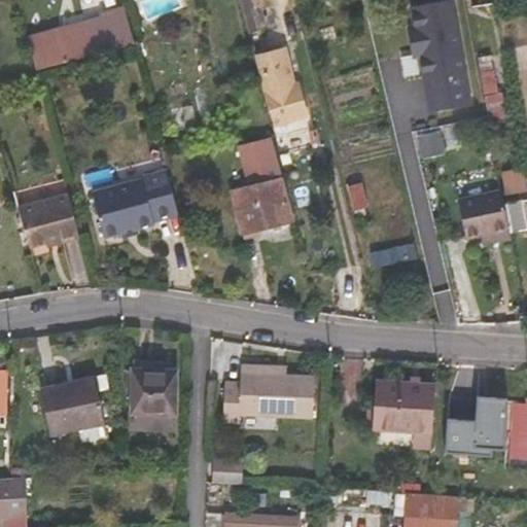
[(451,2),(410,9),(414,29),(409,30),(413,51),(419,50),(429,108),(469,101),(451,2)]
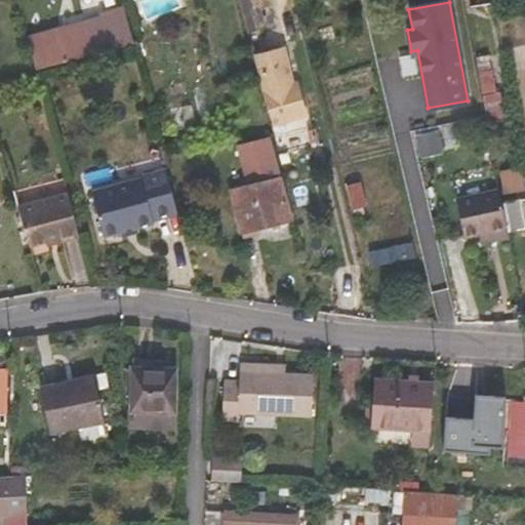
[(121,12),(102,17),(102,22),(110,52),(129,46),(121,12)]
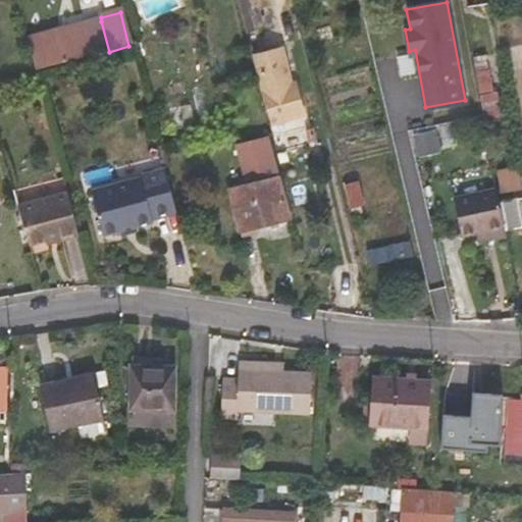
[(92,57),(109,52),(101,21),(85,25),(92,57)]
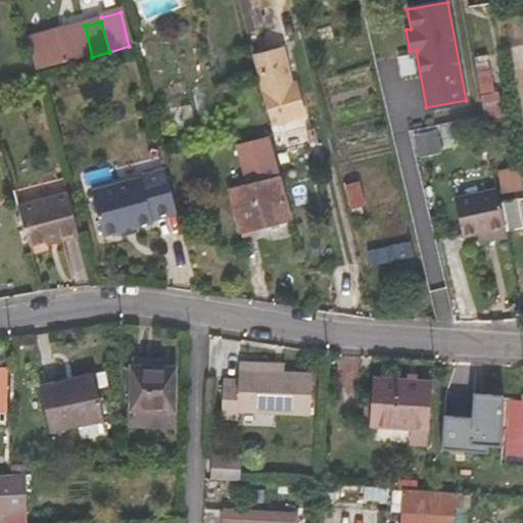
[(280,74),(287,72),(282,49),(255,56),(273,122),(302,113),(295,85),(284,89),(280,74)]
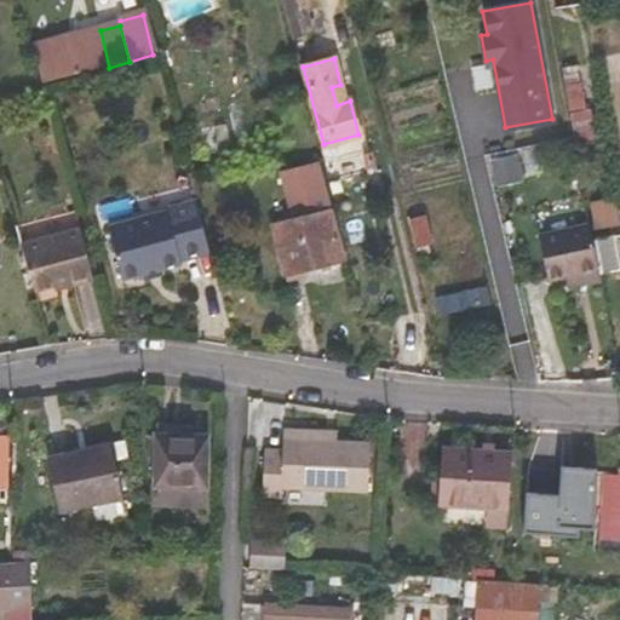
[(575,70),(568,70),(568,67),(561,68),(575,139),(595,136),(590,110),(586,112),(580,82),(577,82),(575,70)]
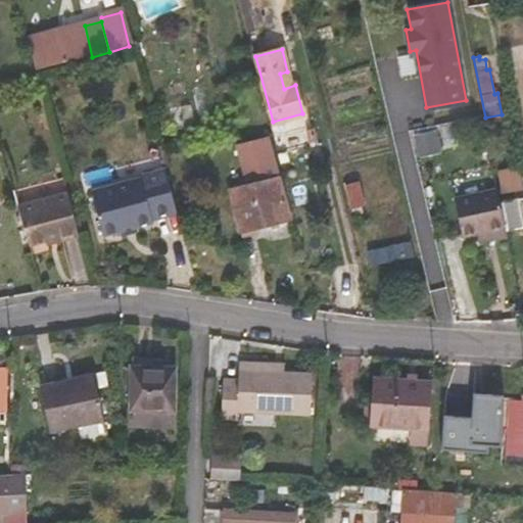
[(159,128),(156,116),(149,117),(151,129),(159,128)]
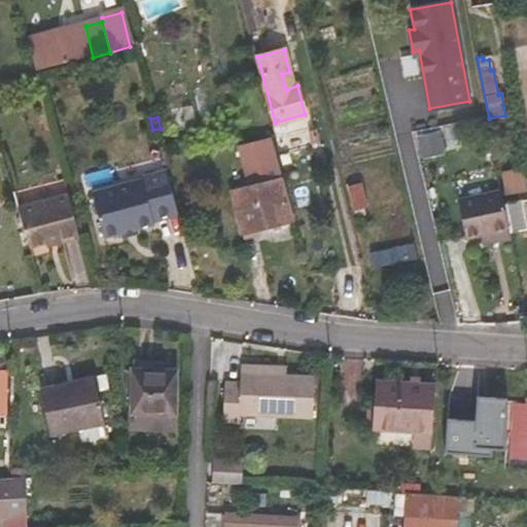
[(254,144),(264,184),(243,189),(253,231),(292,220),(281,178),(285,177),(277,145),(275,139),(254,144)]
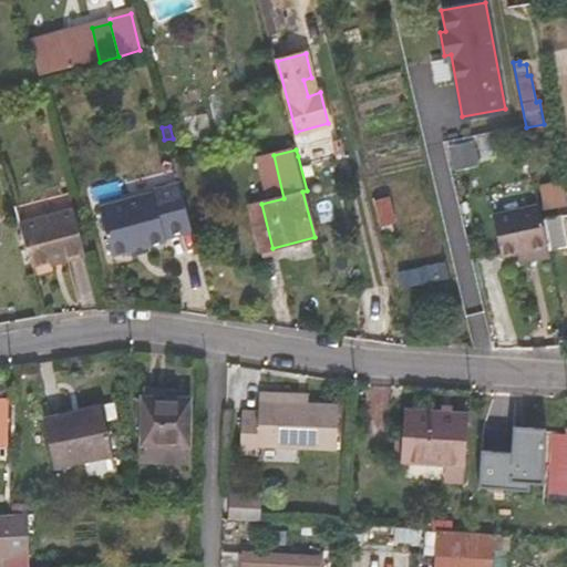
[(566,186),(566,178),(540,183),(545,207),(566,203),(566,186)]
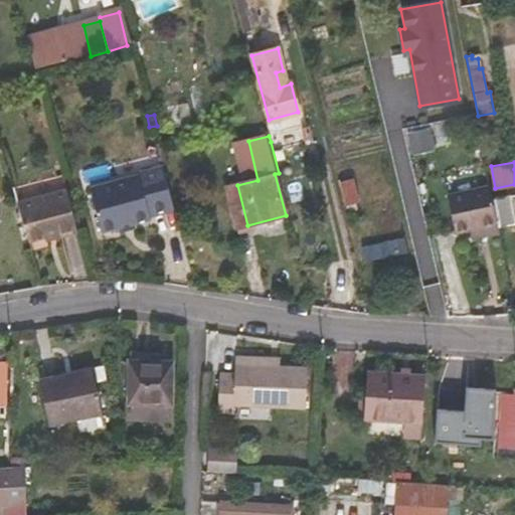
[(145,216),(144,213),(168,208),(158,166),(135,170),(136,174),(96,183),(107,224),(113,222),(129,219),(145,216)]
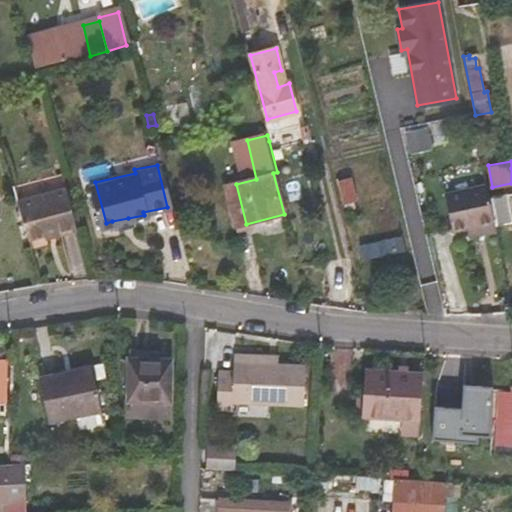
[(357,200),(351,176),(337,180),(343,204),(357,200)]
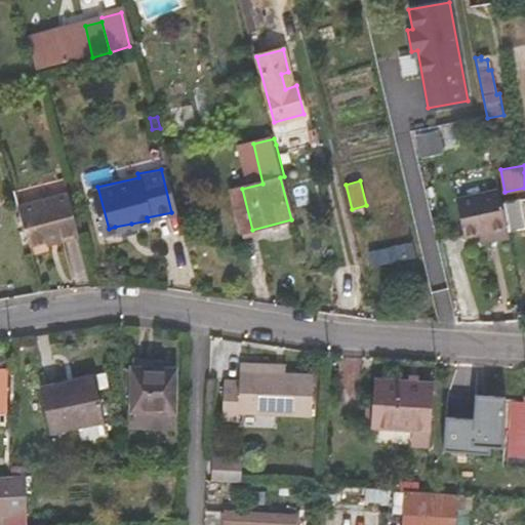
[(89,189),(97,231),(109,229),(97,187),(89,189)]
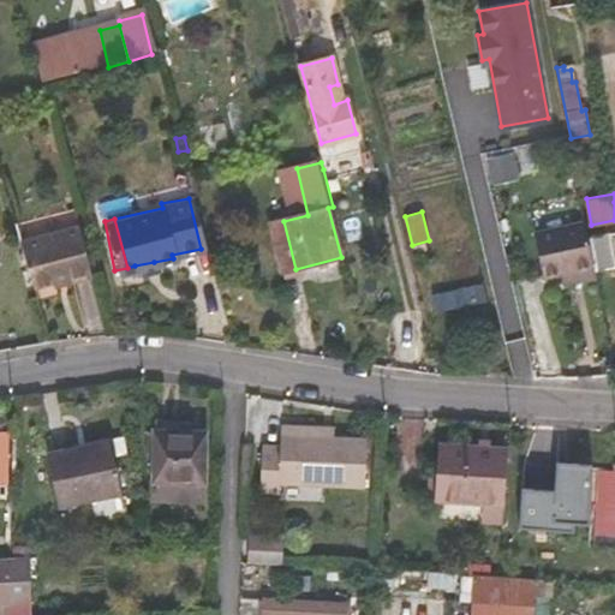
[(272,225),(284,272),(296,269),(284,221),(272,225)]
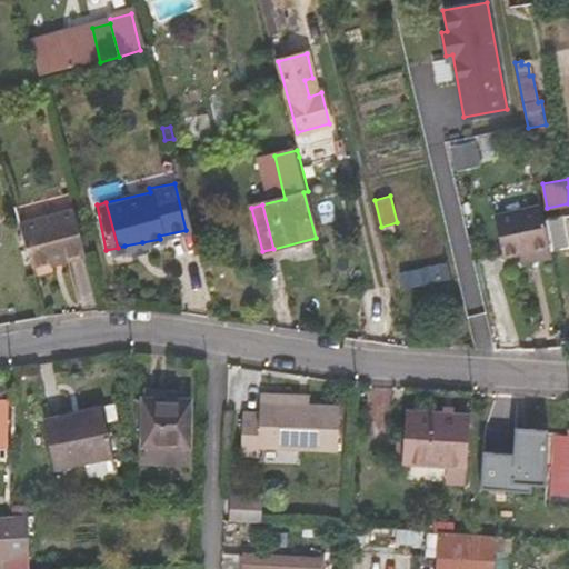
[(502,253),(520,251),(549,246),(543,218),(541,205),(496,213),(502,253)]
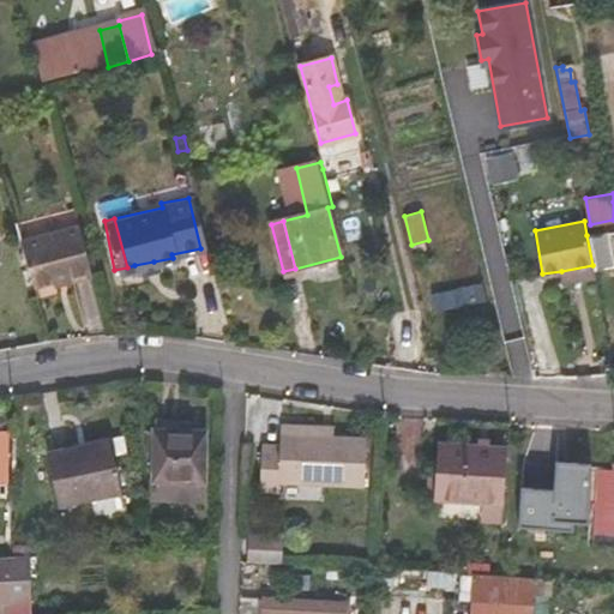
[(92,276),(79,223),(48,230),(61,280),(71,277),(72,281),(92,276)]
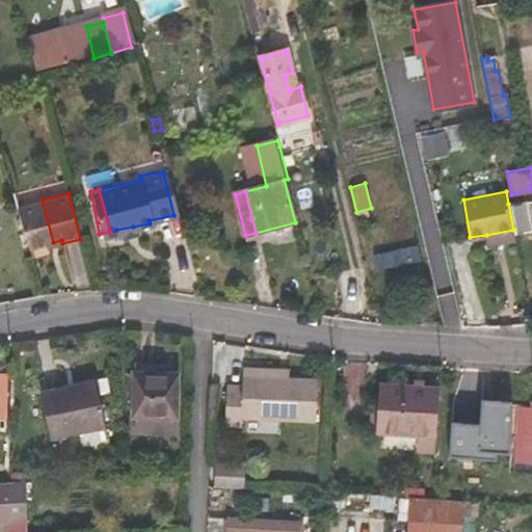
[(53,242),(42,200),(18,205),(30,246),(53,242)]
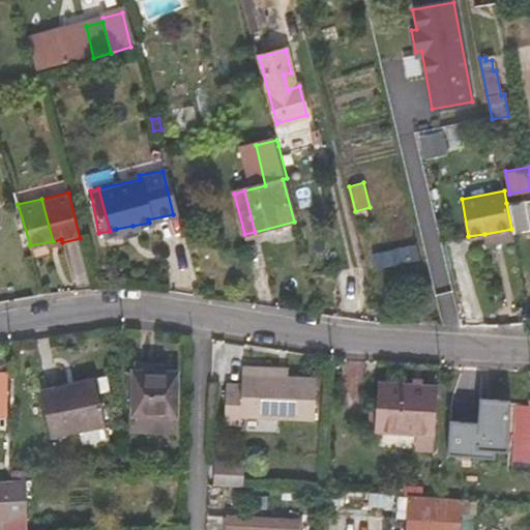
[(512,232),(529,229),(529,228),(525,200),(506,203),(511,229),(512,232)]
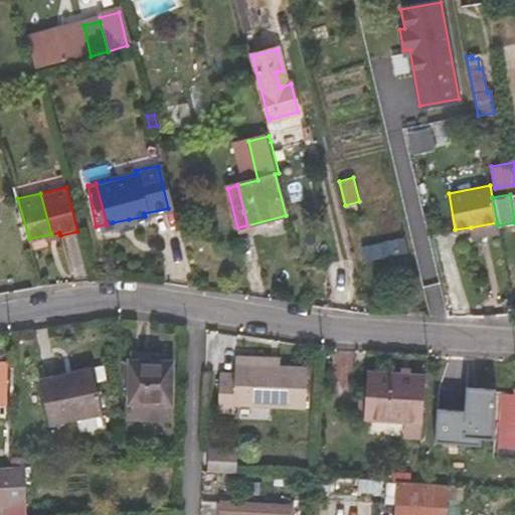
[(499,231),(498,225),(497,222),(471,227),(472,236),(499,231)]
